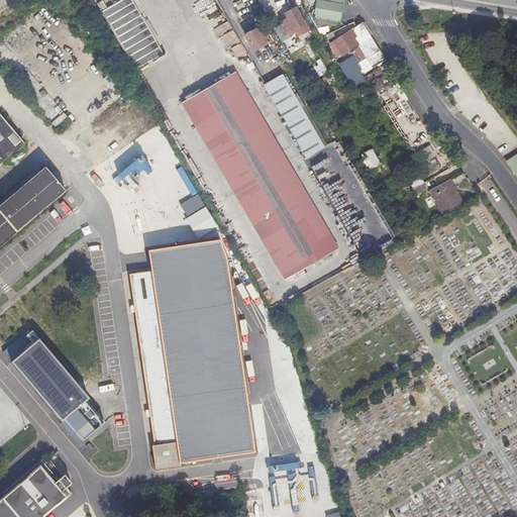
[(132,0),(119,0),(102,9),(133,74),(162,60),(132,0)]
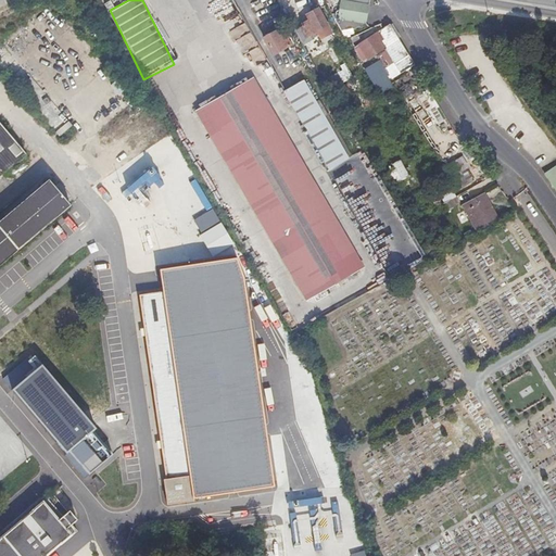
[(369,2),(357,0),(329,0),(328,5),(339,8),(339,15),(365,20),(369,2)]
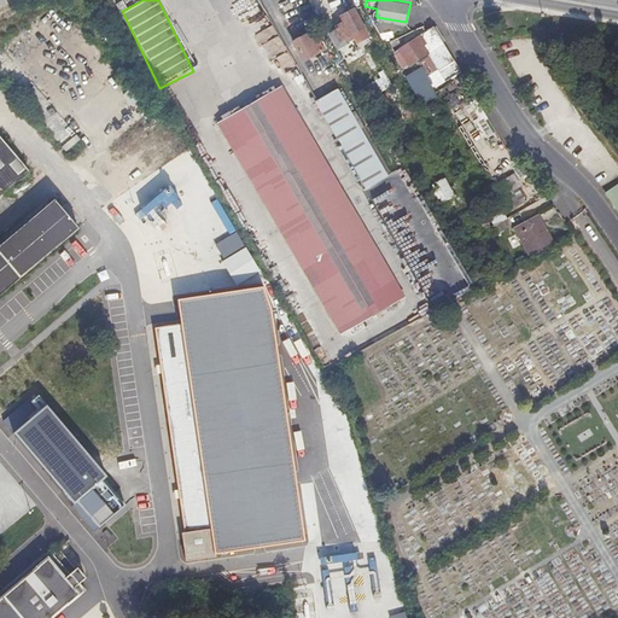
[(365,36),(350,10),(340,16),(343,19),(336,24),(336,27),(330,31),(337,45),(347,39),(354,36),(356,40),(365,36)]
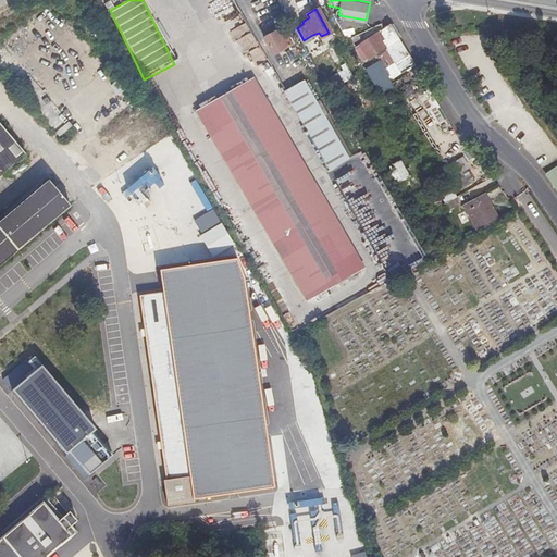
[(388,65),(409,54),(399,38),(396,40),(387,27),(357,41),(363,56),(380,48),(388,65)]
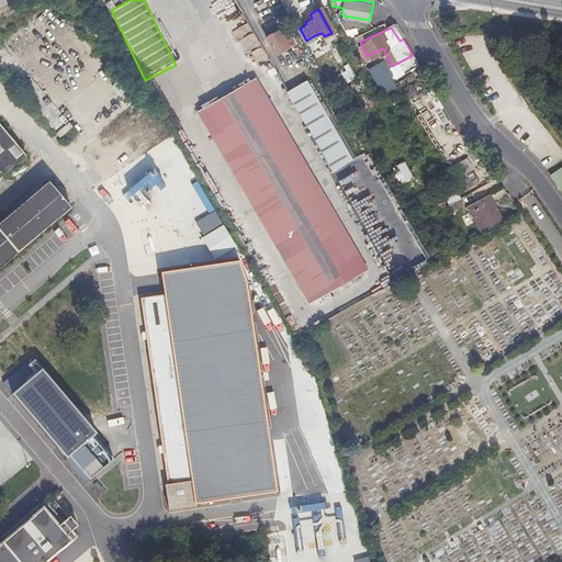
[(0,42),(9,53),(21,44),(10,30),(0,36),(0,42)]
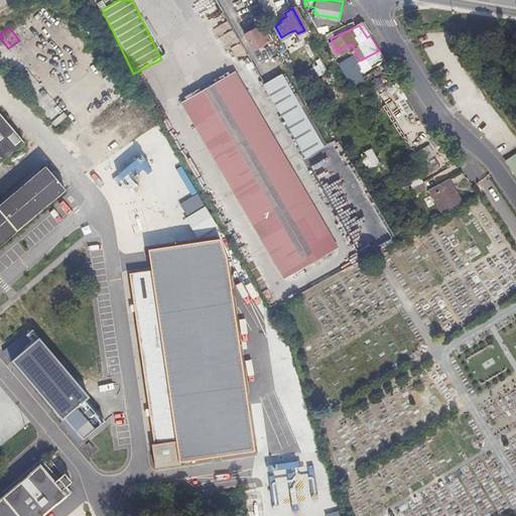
[(255,30),(246,35),(254,49),(273,38),(268,30),(260,32),(255,30)]
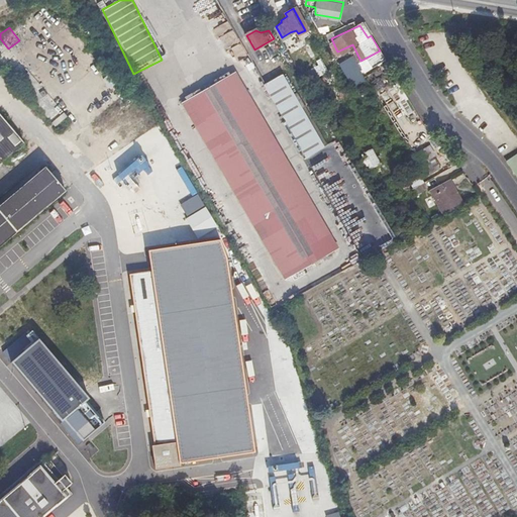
[(321,41),(314,30),(306,34),(315,50),(323,45),(321,41)]
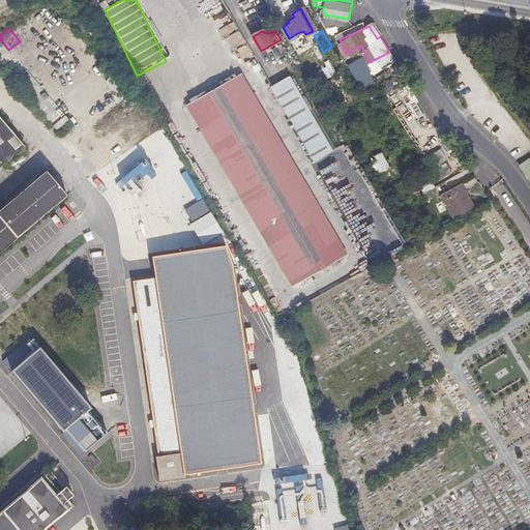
[(353,54),(340,61),(341,63),(348,76),(361,67),(353,54)]
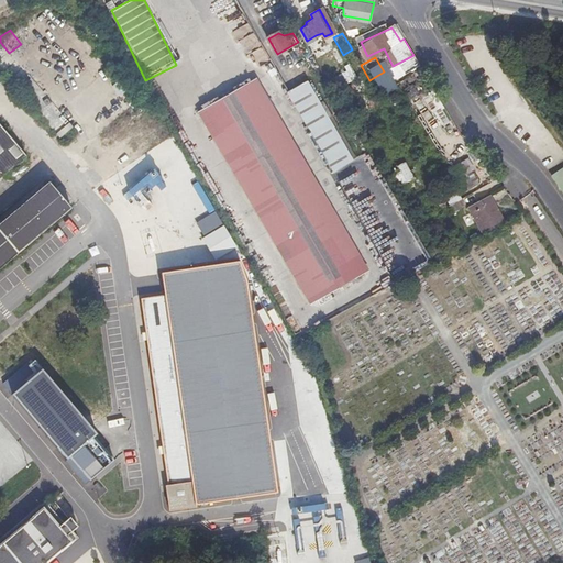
[(337,68),(341,85),(354,80),(350,65),(337,68)]
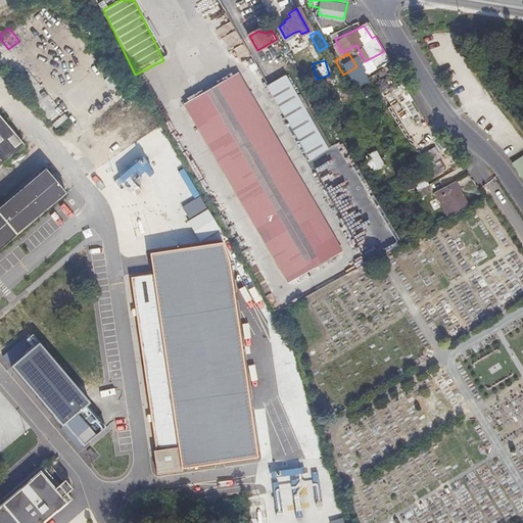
[(374,83),(385,75),(381,68),(369,77),(374,83)]
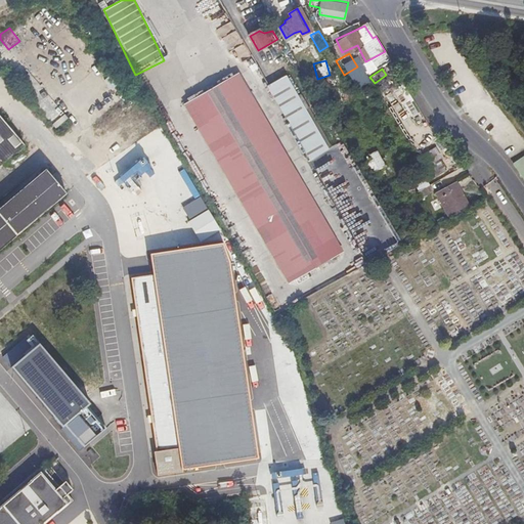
[(23,77),(30,94),(39,91),(32,73),(23,77)]
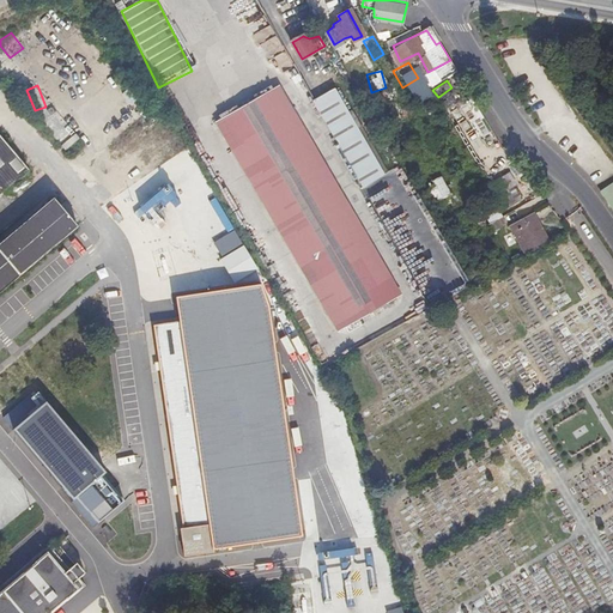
[(338,331),(390,299),(274,91),(220,121),(338,331)]
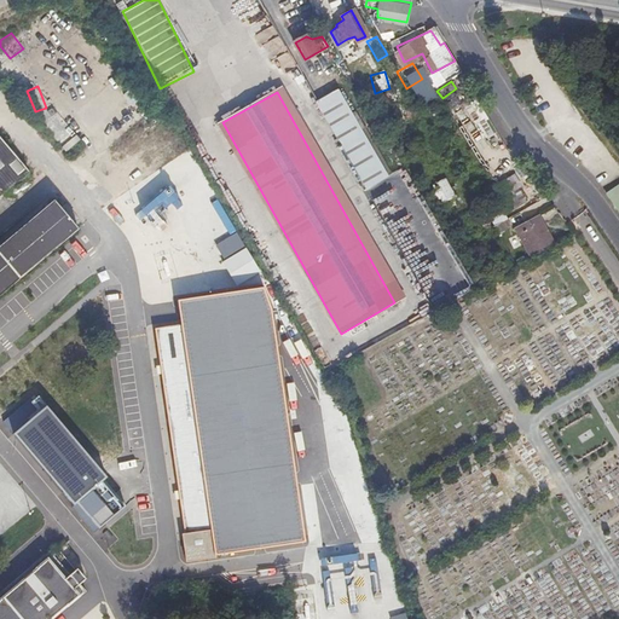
[(318,104),(366,191),(385,180),(337,93),(318,104)]
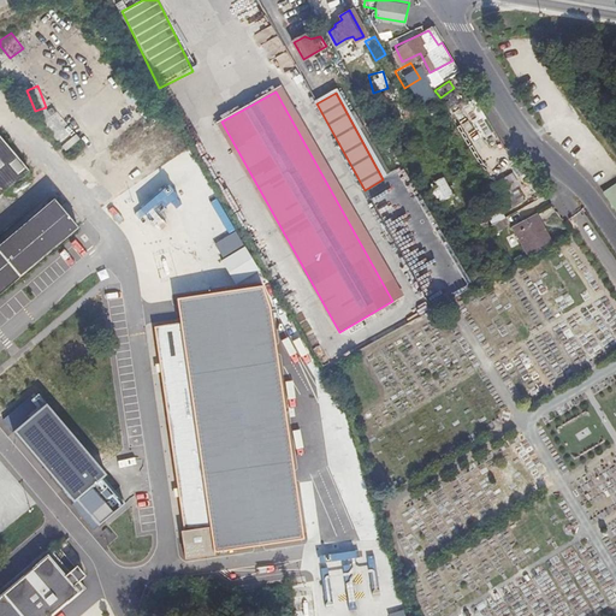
[(0,196),(28,173),(0,140),(0,196)]
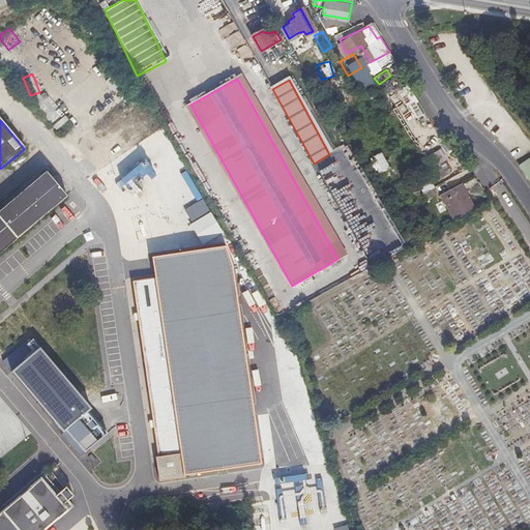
[(422,162),(412,168),(424,188),(452,173),(439,152),(422,162)]
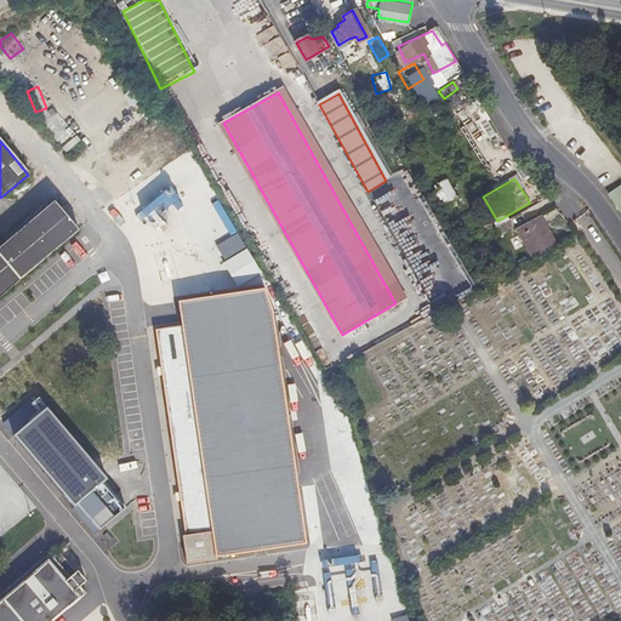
[(439,208),(455,198),(444,180),(428,188),(439,208)]
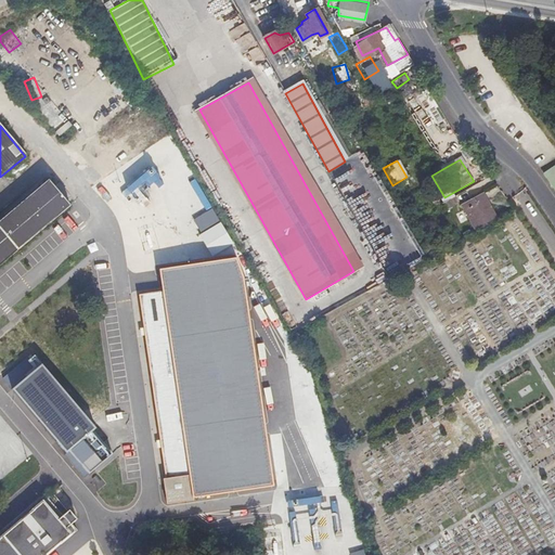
[(431,176),(442,169),(439,164),(429,170),(431,176)]
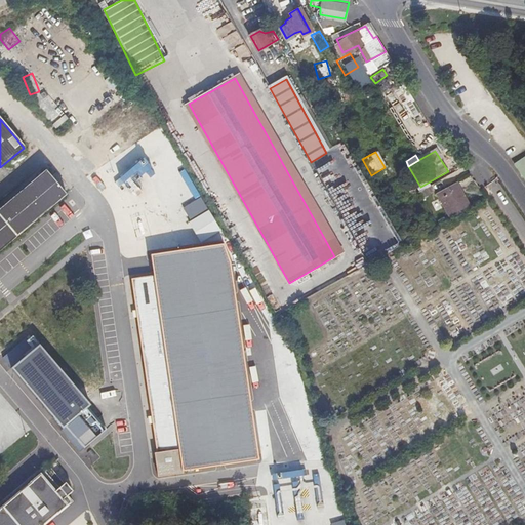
[(524,158),(513,166),(524,182),(524,158)]
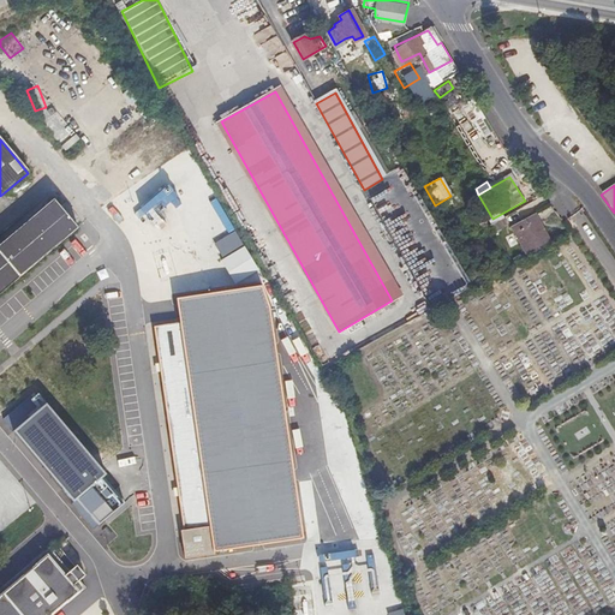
[(52,204),(0,248),(0,288),(72,227),(52,204)]
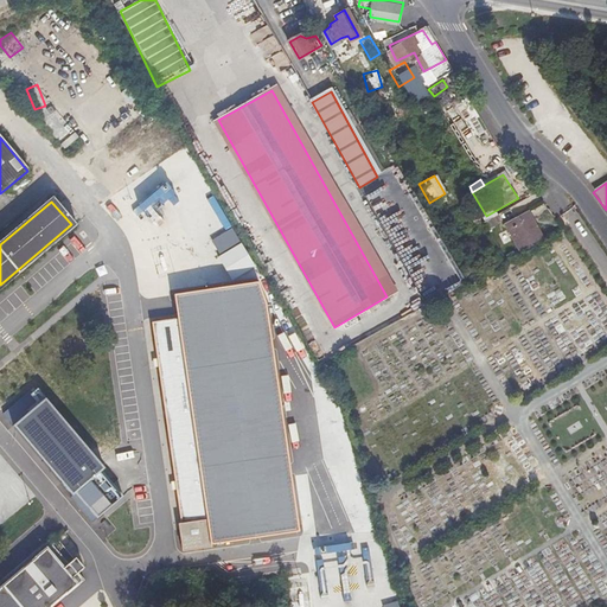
[(530,211),(504,227),(522,254),(547,240),(530,211)]
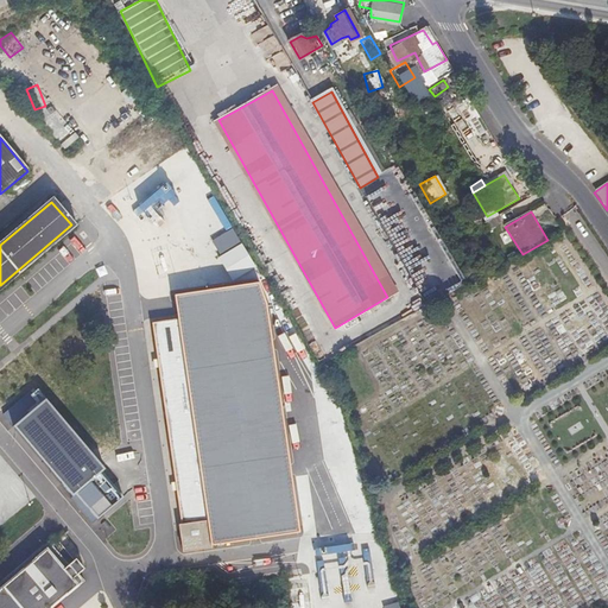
[(498,217),(486,223),(489,232),(502,225),(498,217)]
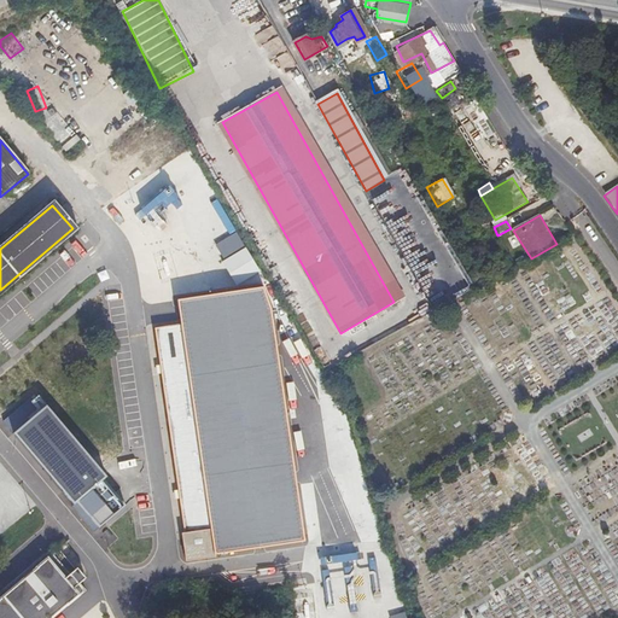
[(292,258),(281,263),(286,274),(297,269),(292,258)]
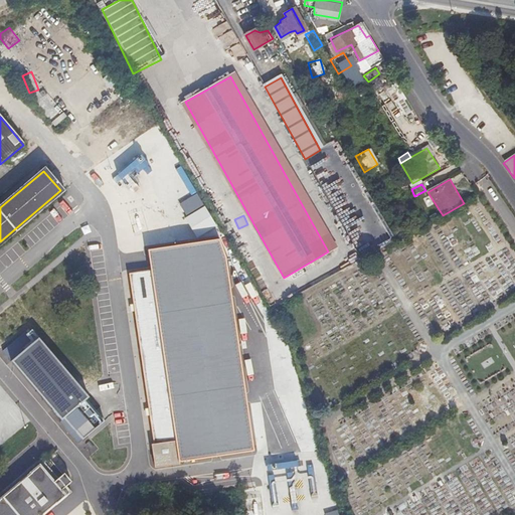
[(207,241),(191,244),(150,248),(153,272),(131,274),(155,443),(180,441),(181,457),(254,447),(227,262),(218,240),(207,241)]
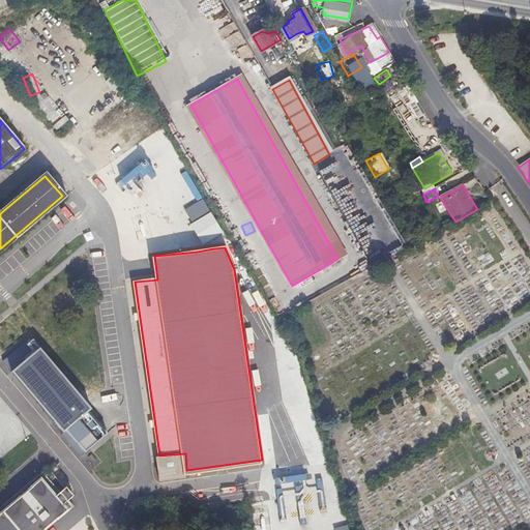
[(86,451),(106,433),(82,405),(41,357),(40,356),(13,375),(62,434),(67,430),(86,451)]
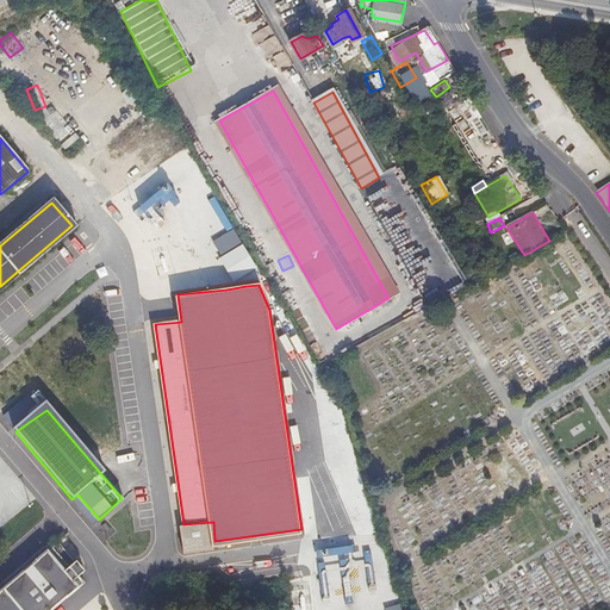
[(0,529),(37,500),(11,467),(1,465),(0,466),(0,529)]
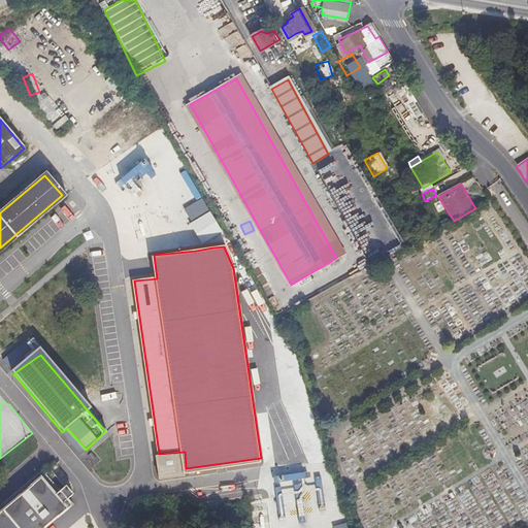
[(43,470),(0,507),(0,527),(48,527),(75,505),(43,470)]
